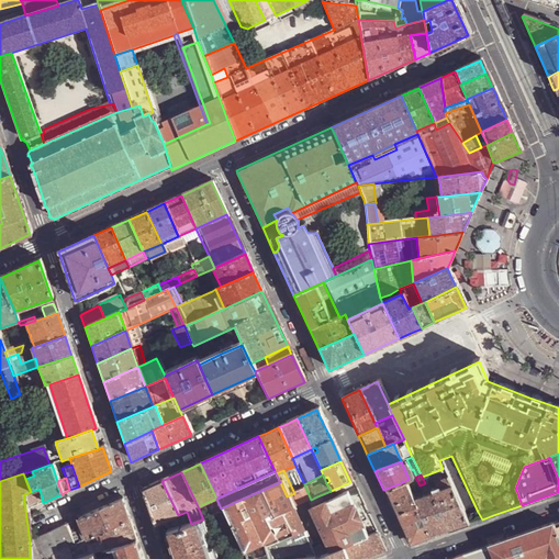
[(449,487),(446,478),(438,481),(439,482),(443,490),(449,487)]
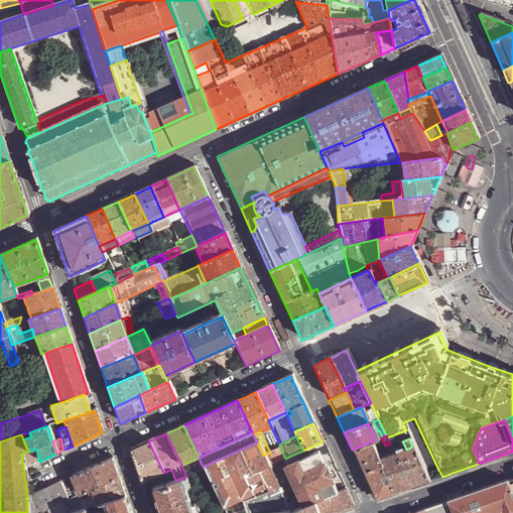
[(129,451),(140,484),(163,473),(148,441),(129,451)]
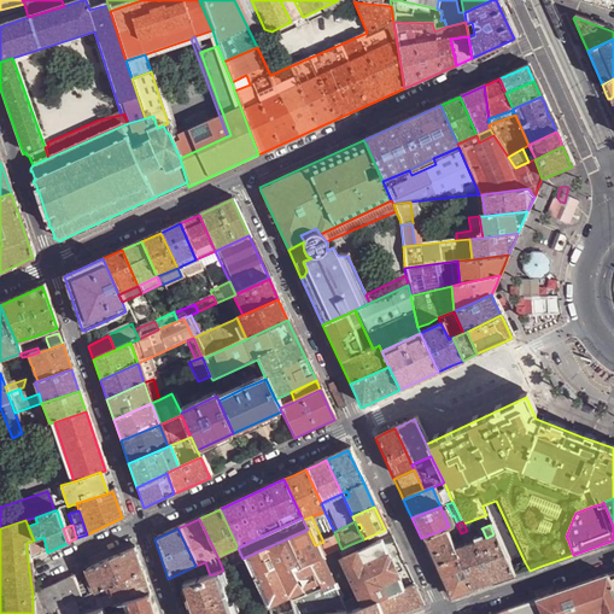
[(308,530),(243,559),(245,563),(265,608),(287,598),(300,592),(300,591),(317,584),(308,563),(319,559),(321,559),(315,545),(308,530)]
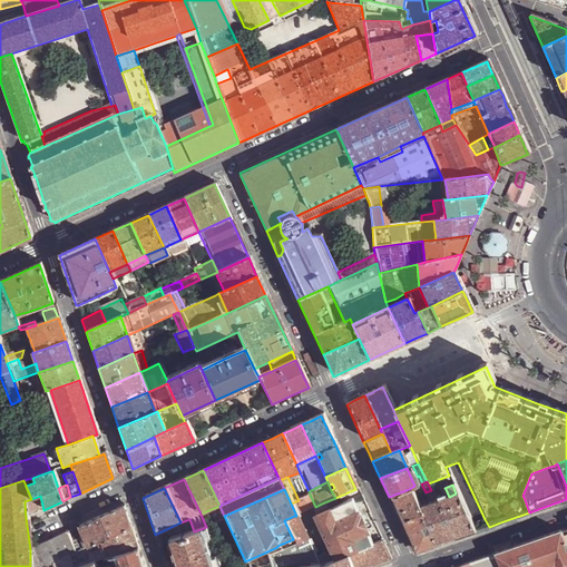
[(389,497),(401,524),(420,515),(417,508),(409,489),(389,497)]
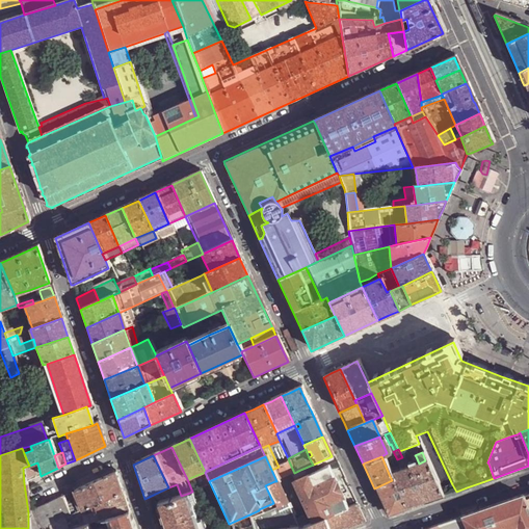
[(419,464),(416,456),(410,458),(413,466),(419,464)]
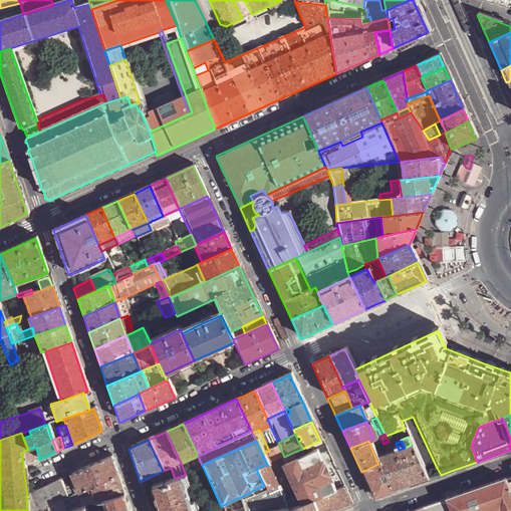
[(393,452),(409,486),(420,482),(427,479),(424,473),(411,445),(405,448),(399,450),(396,451),(394,452),(393,452)]
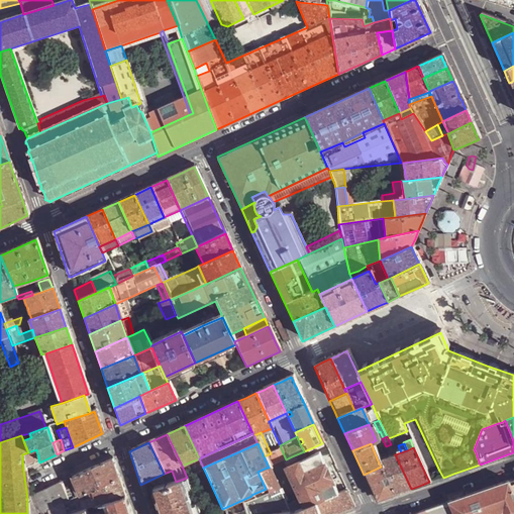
[(271,453),(264,456),(269,468),(282,461),(286,459),(281,448),(271,453)]
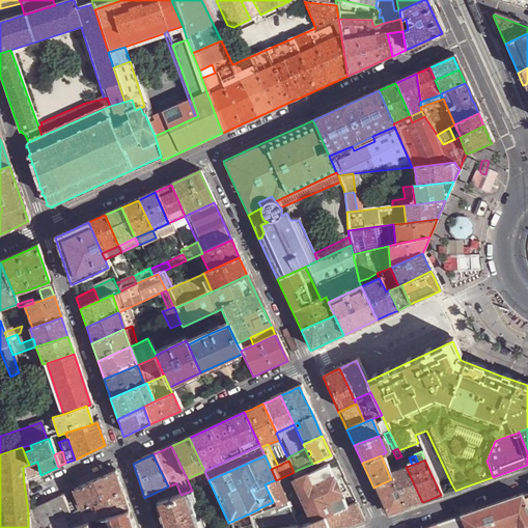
[(24,482),(40,475),(37,462),(29,465),(23,467),(24,482)]
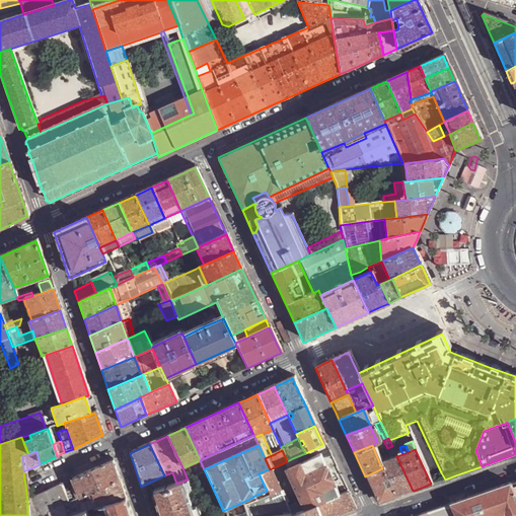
[(287,470),(286,471),(304,511),(315,507),(338,497),(330,481),(326,472),(319,456),(297,466),(287,470)]
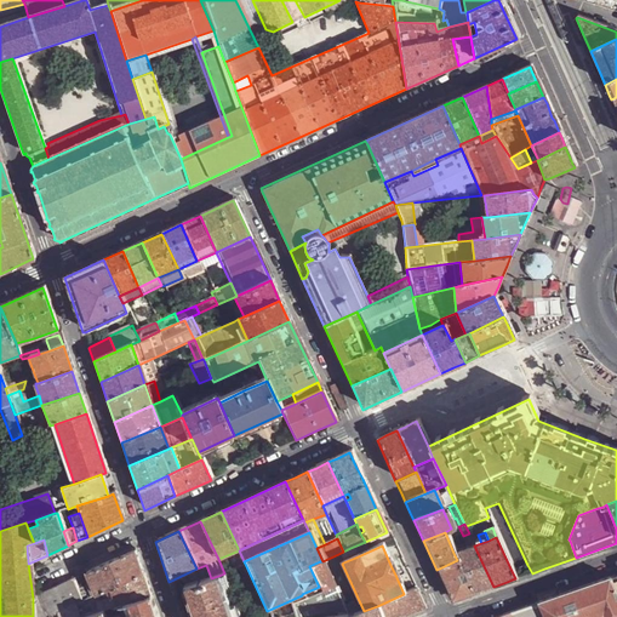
[(486,589),(493,587),(474,546),(453,553),(457,560),(473,594),(486,589)]
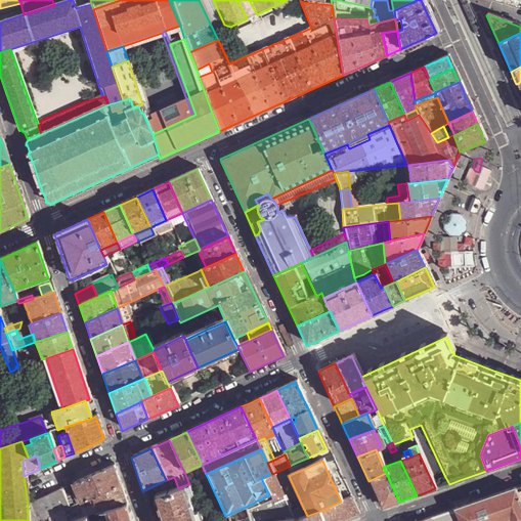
[(300,471),(296,463),(290,466),(286,468),(290,475),(300,471)]
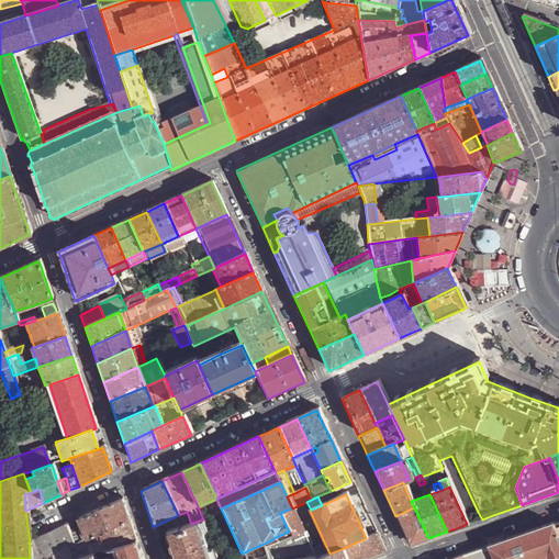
[(121,500),(77,520),(86,539),(94,535),(127,521),(121,500)]
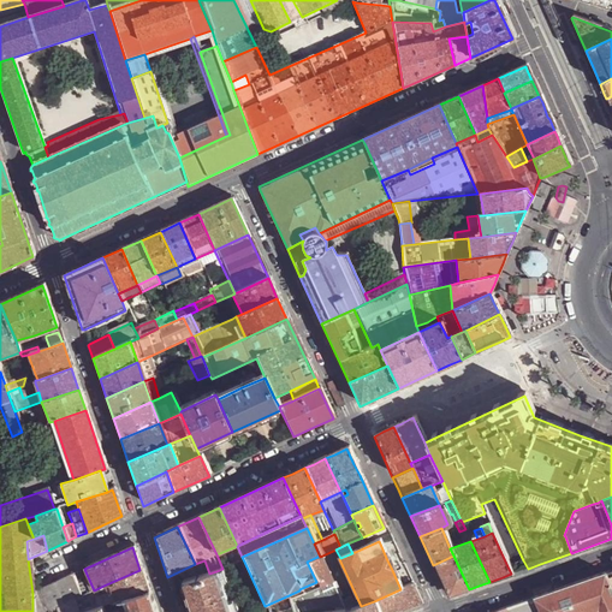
[(462,592),(469,589),(453,556),(433,565),(447,596),(462,592)]
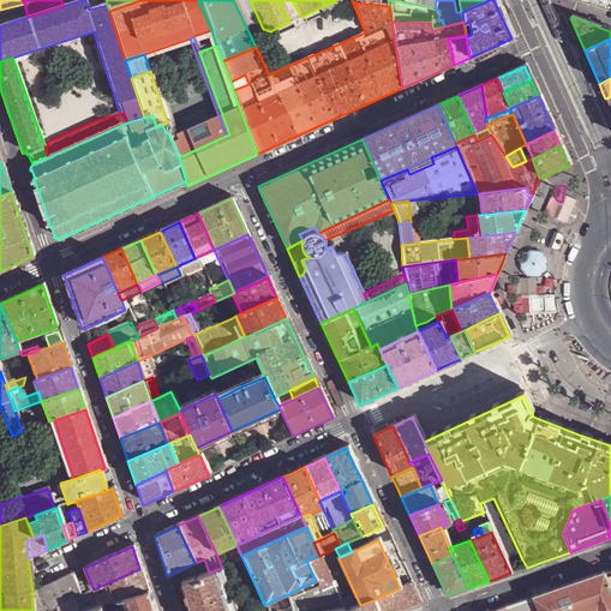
[(317,556),(306,561),(316,581),(318,587),(318,588),(330,583),(322,565),(317,556)]
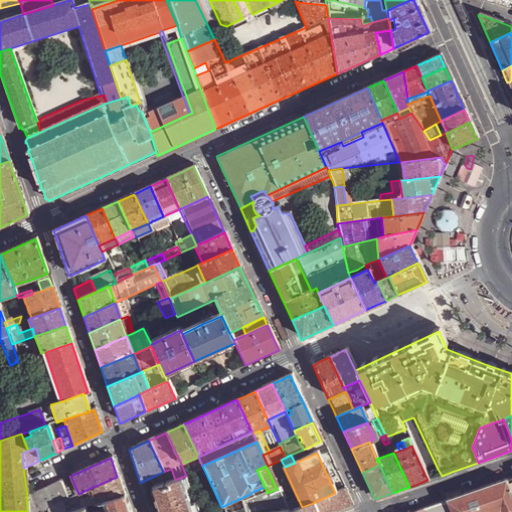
[(329,467),(324,469),(328,477),(332,475),(329,467)]
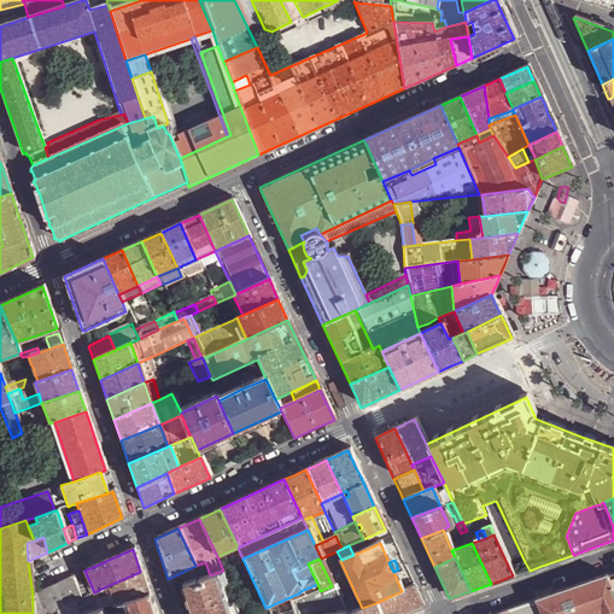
[(525,562),(509,568),(513,576),(530,571),(525,562)]
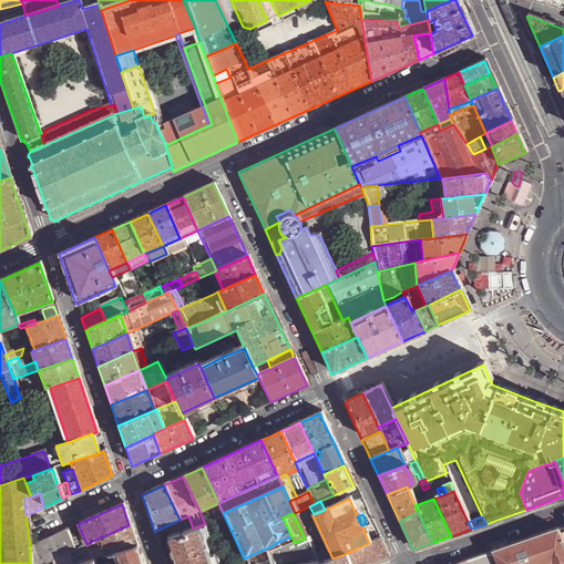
[(73,526),(30,546),(30,563),(47,563),(51,561),(67,553),(86,544),(78,524),(73,526)]
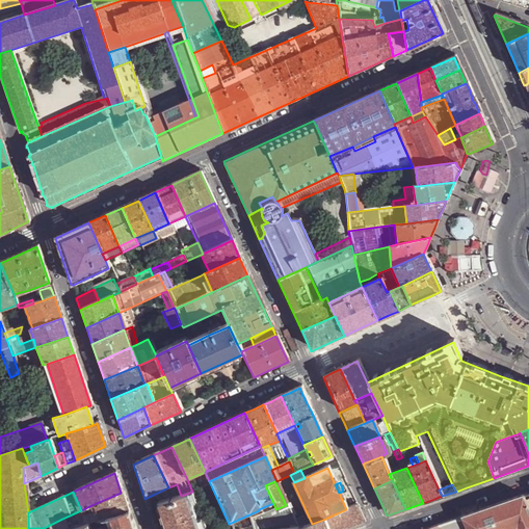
[(121,493),(89,506),(96,523),(99,523),(128,512),(121,493)]
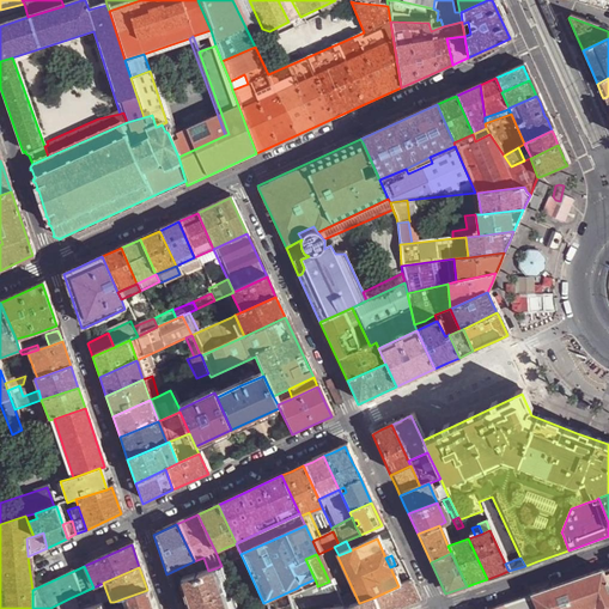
[(208,571),(180,580),(188,608),(229,608),(215,568),(208,571)]
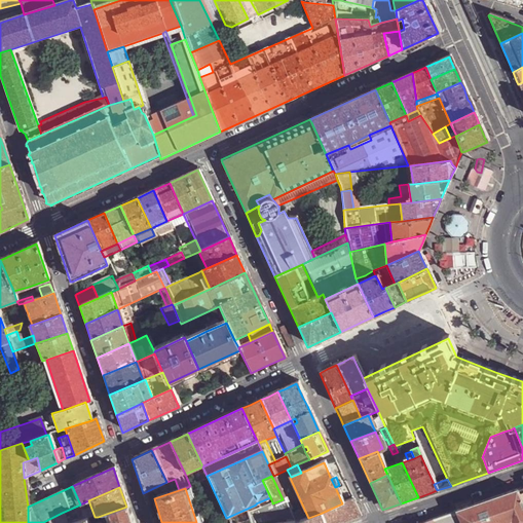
[(485,500),(455,512),(460,522),(506,522),(509,521),(510,522),(522,522),(522,507),(516,490),(485,500)]
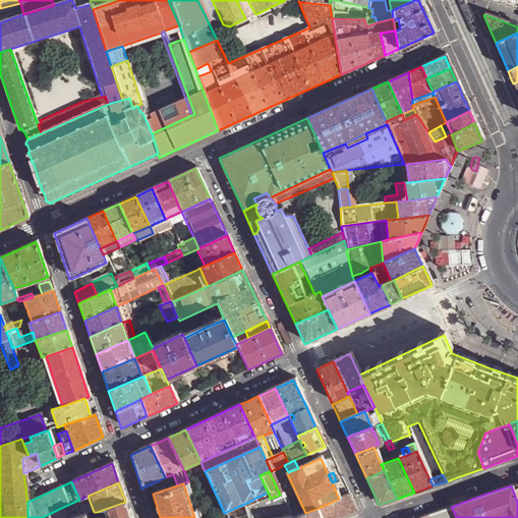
[(242,505),(243,510),(244,510),(255,505),(270,498),(268,493),(253,499),(253,500),(242,505)]
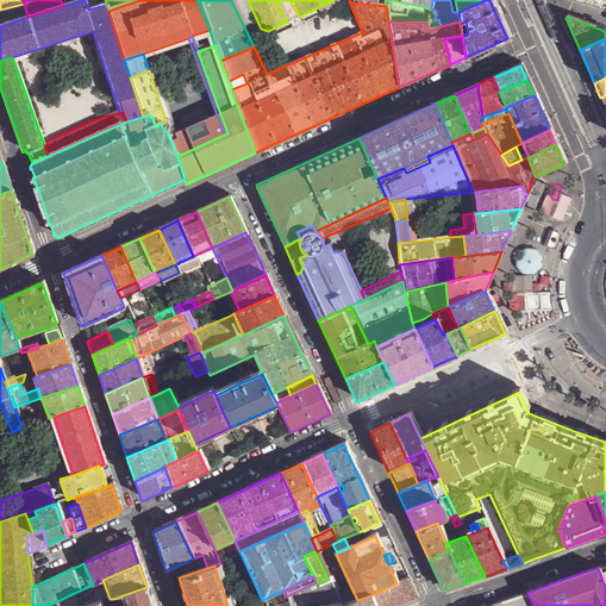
[(299,591),(286,597),(285,597),(287,605),(341,605),(348,604),(351,603),(348,594),(337,598),(328,579),(316,583),(316,582),(299,591)]
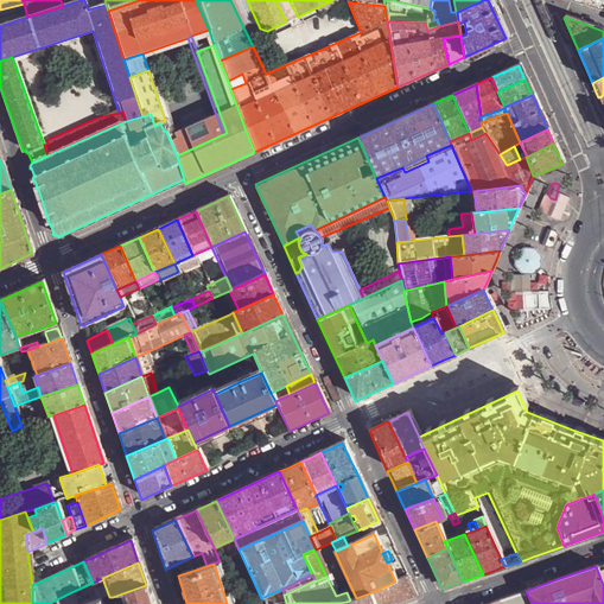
[(399,603),(415,598),(405,577),(395,582),(369,593),(373,603),(399,603)]
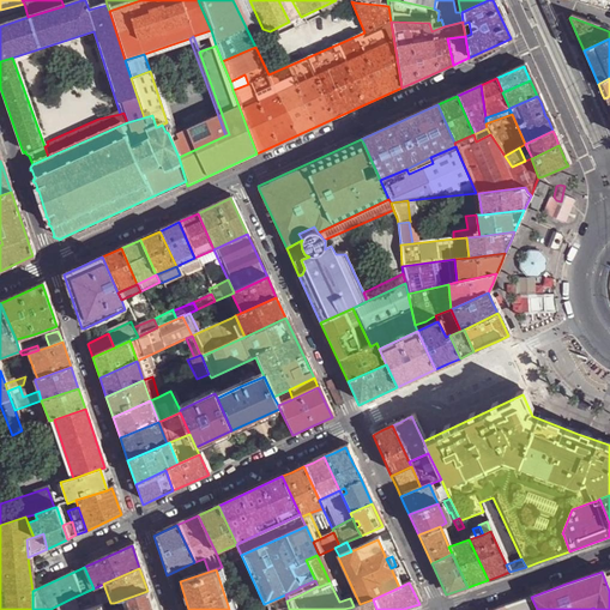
[(102,609),(101,607),(92,609),(153,609),(148,591),(114,603),(115,609),(125,609),(128,608),(128,609),(102,609)]
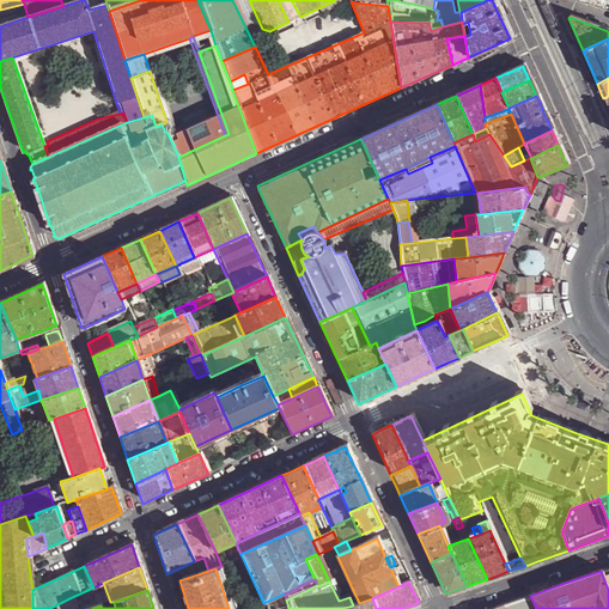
[(285,594),(263,603),(266,608),(288,608),(286,600),(285,594)]
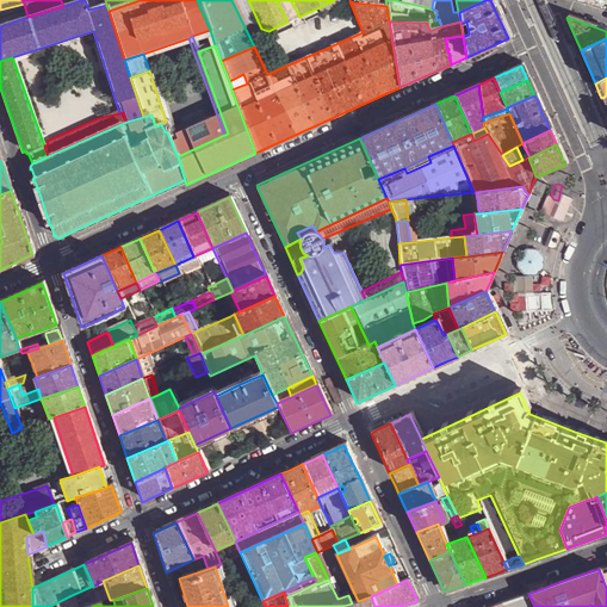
[(528,594),(522,596),(527,606),(534,606),(528,594)]
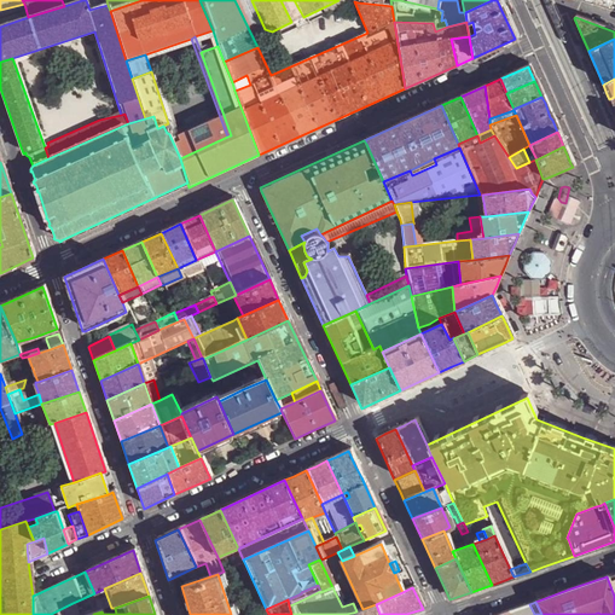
[(75,614),(73,603),(56,611),(56,614),(75,614)]
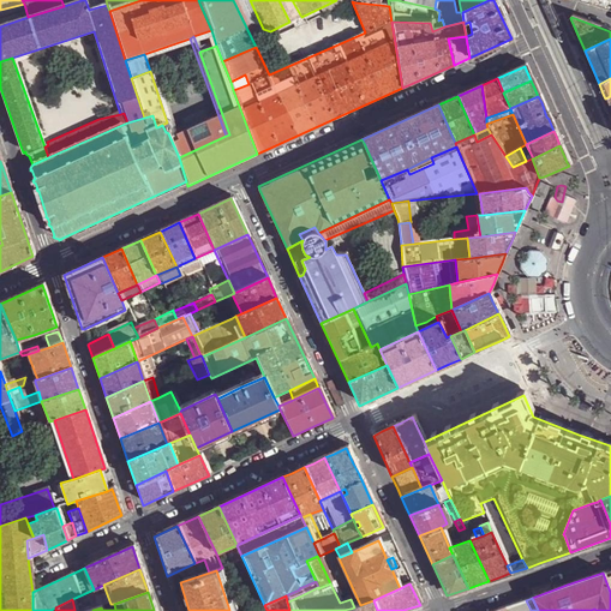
[(377,610),(373,600),(360,605),(354,607),(351,609),(343,610),(377,610)]
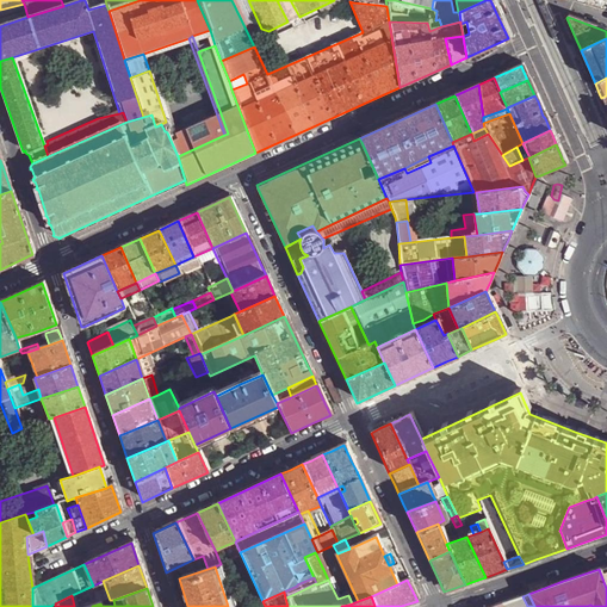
[(527,606),(522,596),(499,604),(500,606),(527,606)]
